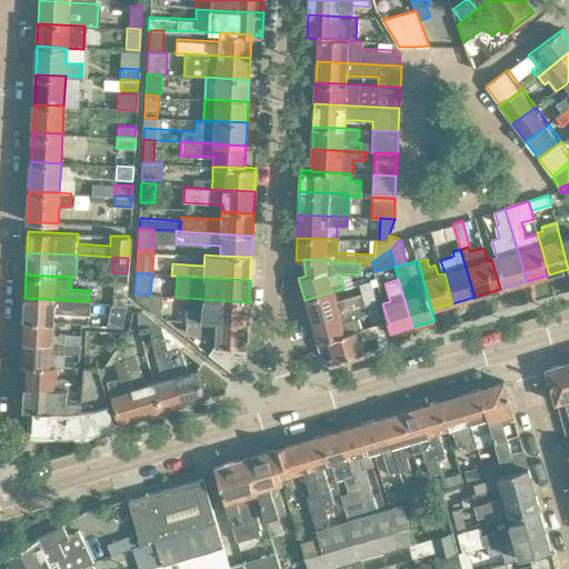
[(115,280),(113,303),(127,305),(128,281),(115,280)]
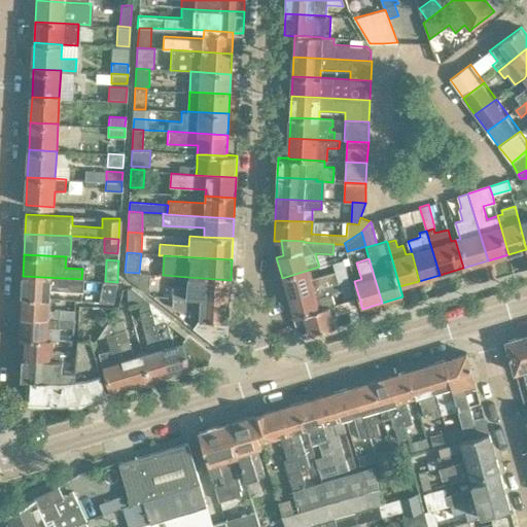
[(311,278),(309,270),(282,278),(287,297),(340,282),(348,280),(343,260),(334,262),(336,271),(311,278)]
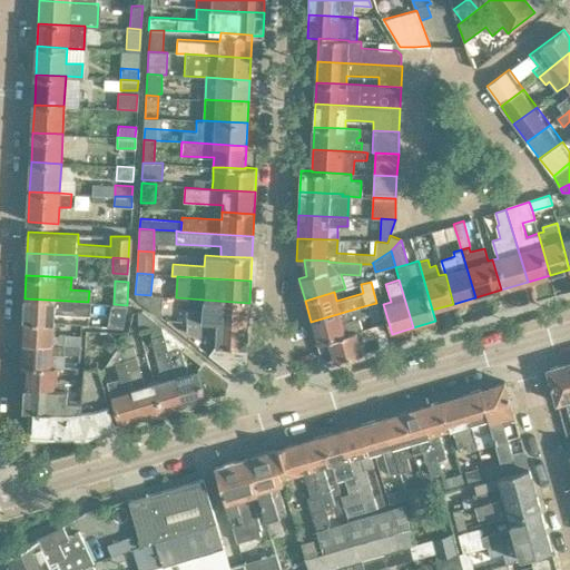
[(150,295),(135,294),(136,298),(159,317),(161,316),(161,296),(150,295)]
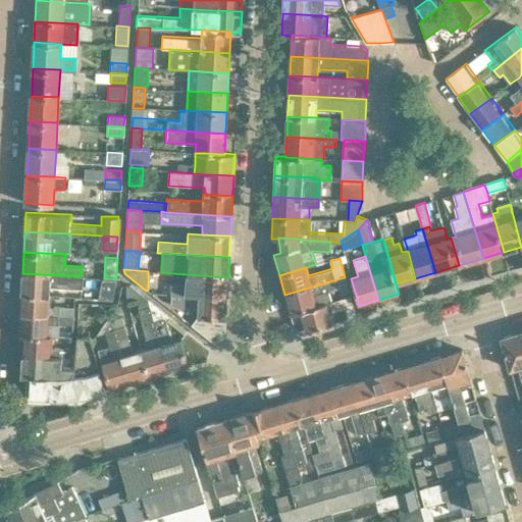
[(22,273),(21,293),(49,294),(49,286),(81,288),(81,276),(22,273)]
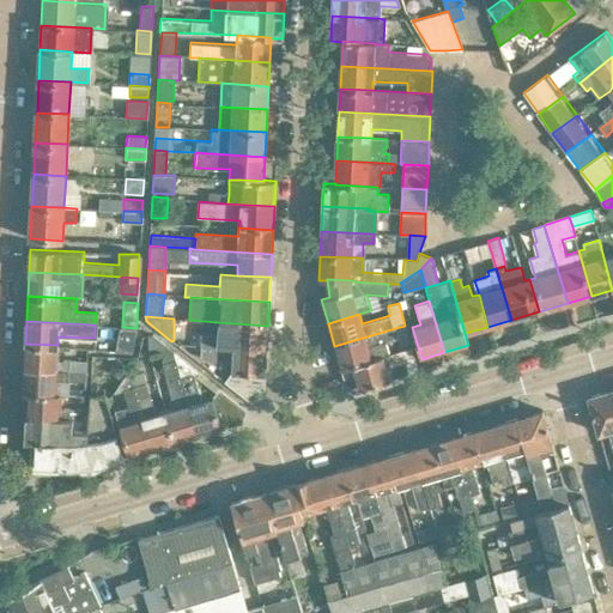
[(201,335),(200,346),(267,349),(268,326),(218,322),(217,335),(201,335)]
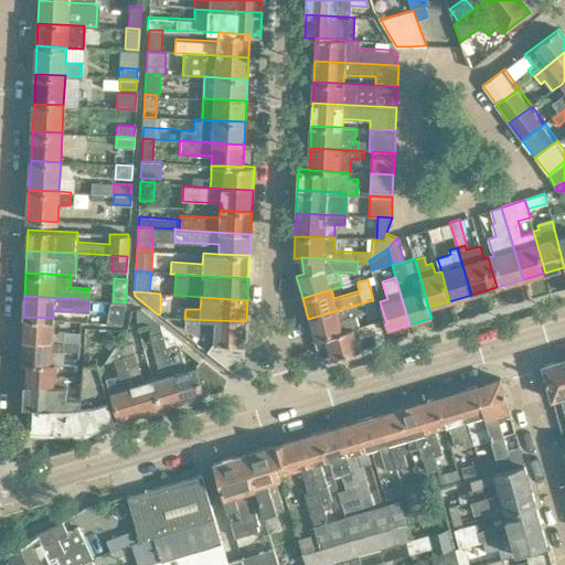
[(369,318),(379,316),(373,300),(364,302),(366,311),(369,318)]
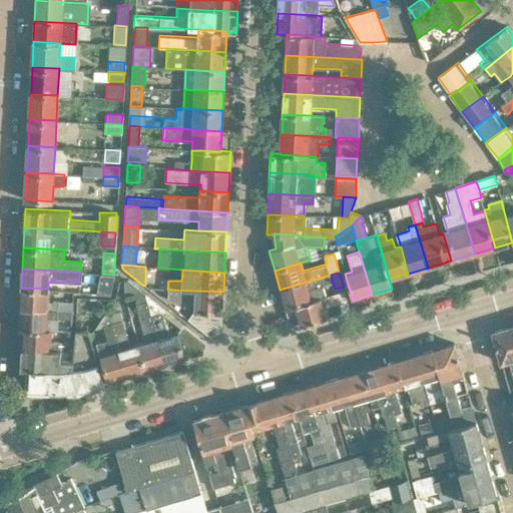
[(110,296),(114,275),(102,274),(100,274),(96,294),(110,296)]
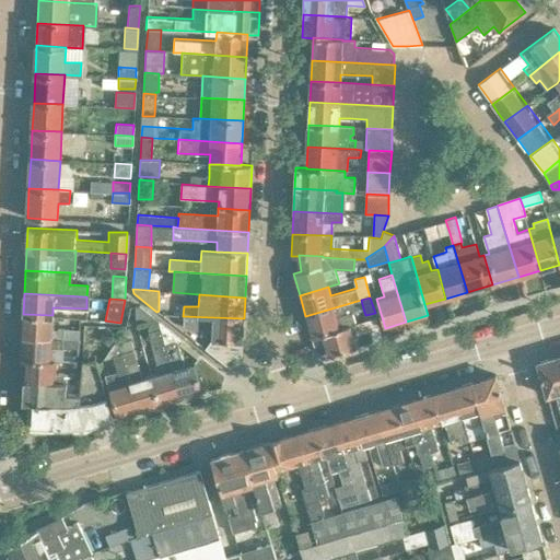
[(361,300),(305,316),(312,338),(357,324),(357,323),(353,312),(363,308),(361,300)]
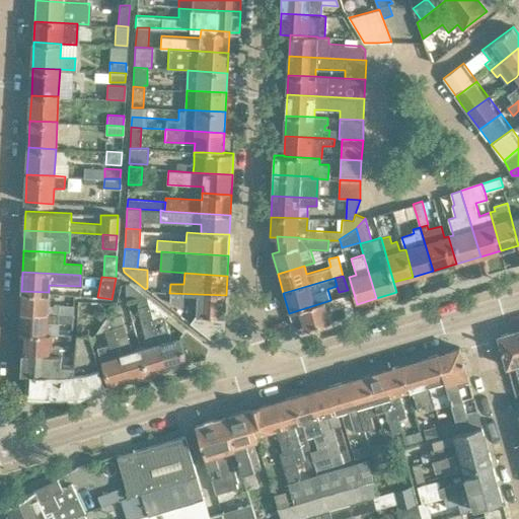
[(21,291),(19,311),(73,314),(73,306),(59,305),(48,305),(49,292),(21,291)]
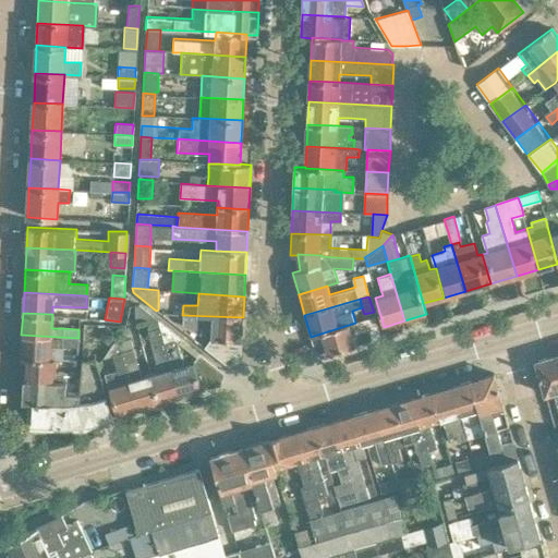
[(241,360),(243,317),(182,315),(182,325),(186,328),(211,329),(210,339),(204,347),(229,367),(241,360)]
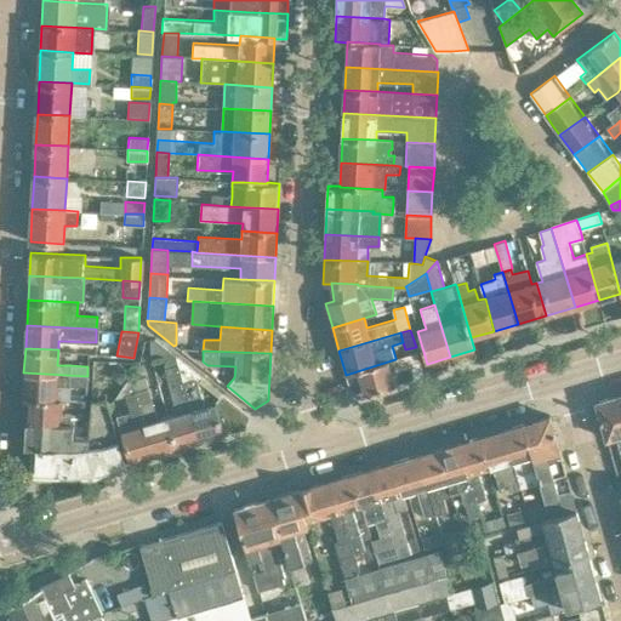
[(396,359),(346,375),(348,385),(360,381),(364,393),(364,394),(397,385),(392,371),(410,366),(410,368),(411,368),(415,380),(425,376),(417,352),(396,358),(396,359)]
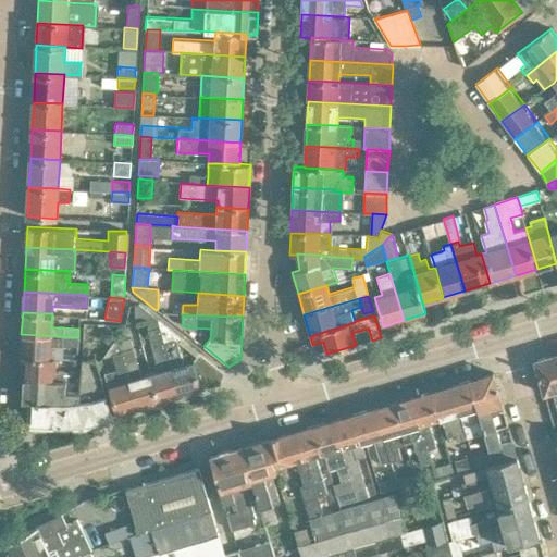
[(150,324),(147,330),(159,372),(151,374),(159,403),(180,397),(160,326),(158,319),(156,317),(150,324)]
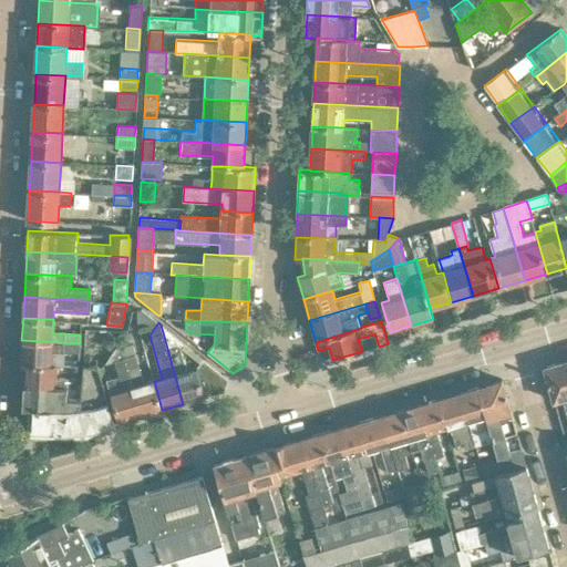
[(184,343),(161,325),(163,332),(183,404),(224,392),(228,379),(203,359),(196,367),(186,370),(179,346),(184,343)]
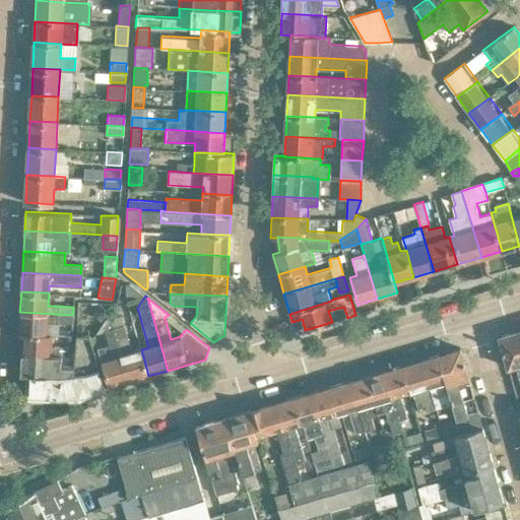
[(99,304),(92,312),(104,319),(109,311),(99,304)]
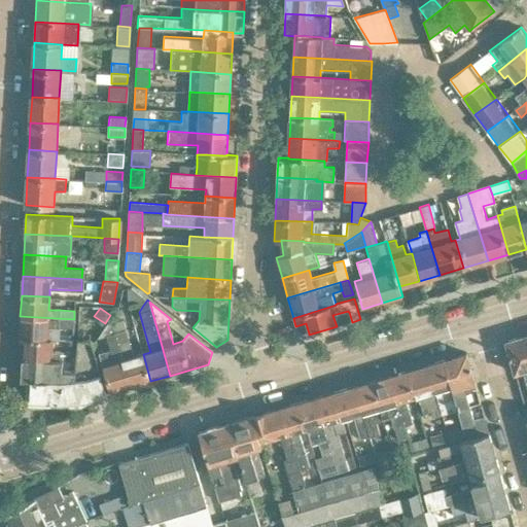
[(20,316),(19,339),(24,339),(24,337),(47,338),(48,326),(60,326),(73,327),(74,319),(20,316)]
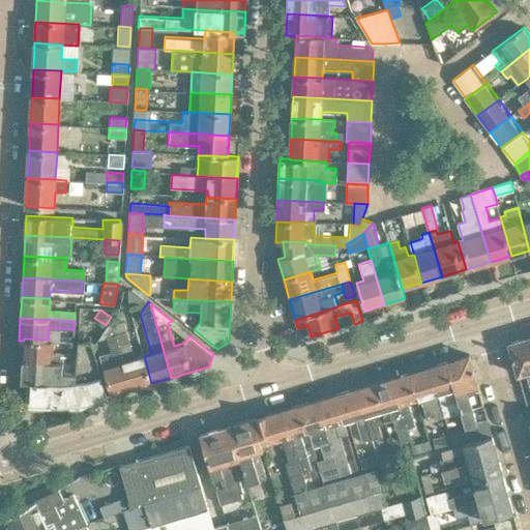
[(106,337),(116,334),(113,324),(111,319),(98,339),(99,340),(106,337)]
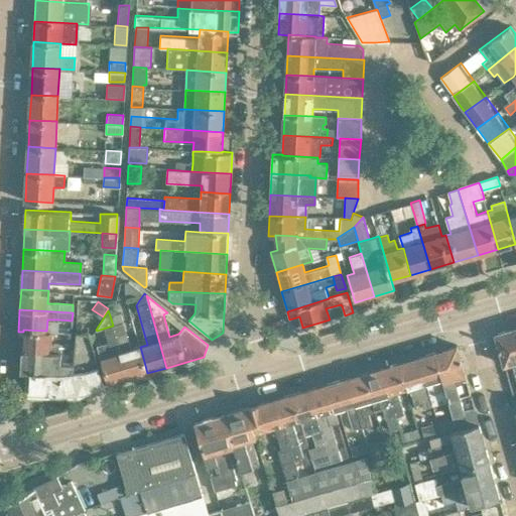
[(110,315),(113,326),(127,379),(147,373),(140,347),(131,350),(121,312),(110,315)]
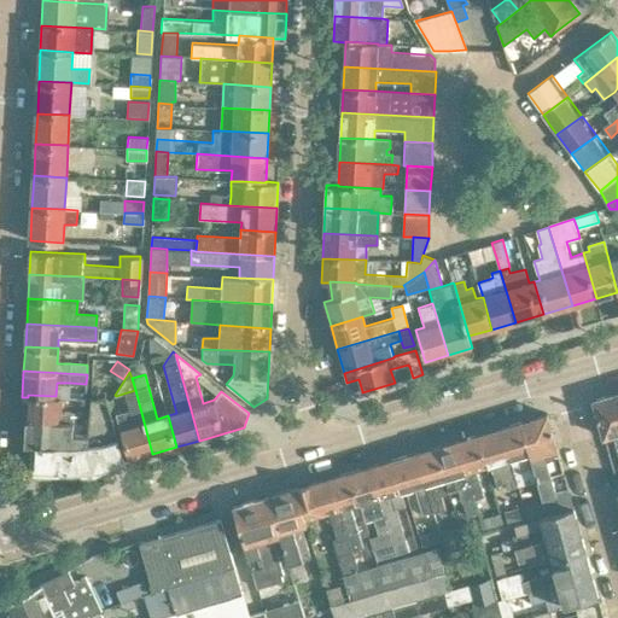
[(128,409),(116,413),(129,460),(130,460),(152,454),(135,390),(123,394),(128,409)]
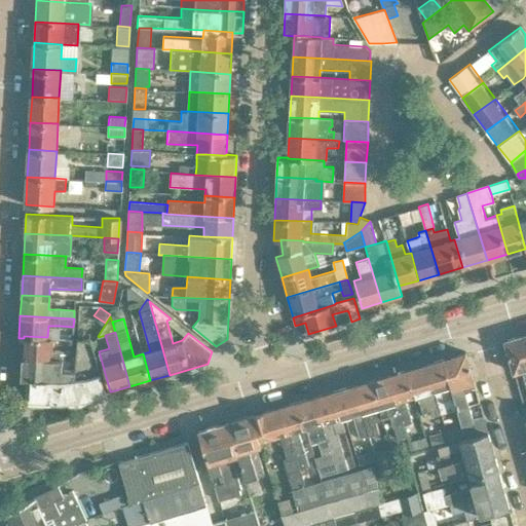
[(522,370),(525,384),(525,340),(524,334),(505,340),(514,372),(522,370)]
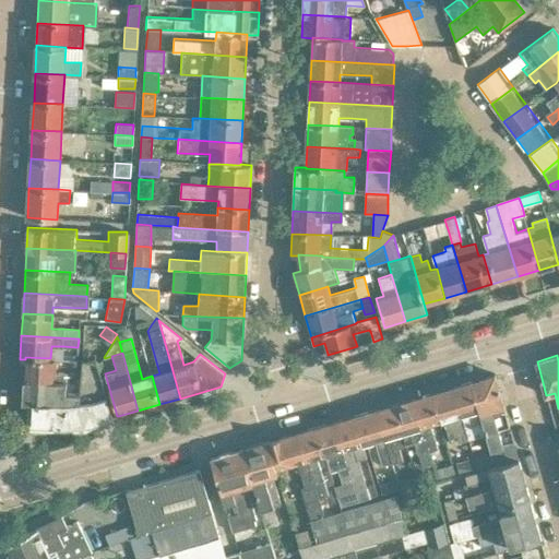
[(25,359),(24,380),(66,382),(75,382),(76,375),(67,373),(67,372),(55,372),(56,359),(50,358),(25,357),(25,359)]
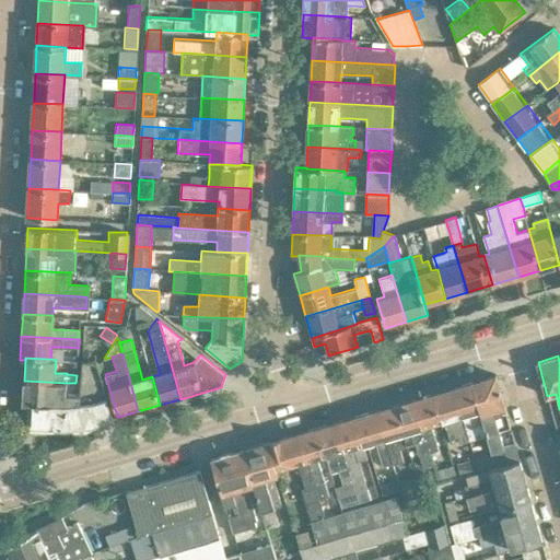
[(79,403),(62,404),(53,404),(53,405),(33,404),(32,426),(62,428),(84,427),(113,418),(96,361),(81,361),(79,403)]
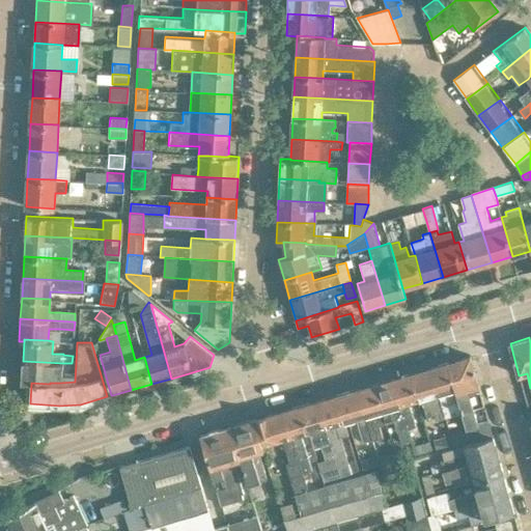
[(470,355),(447,362),(463,411),(469,430),(471,437),(472,441),(493,435),(488,419),(479,422),(475,408),(484,404),(478,385),(470,355)]
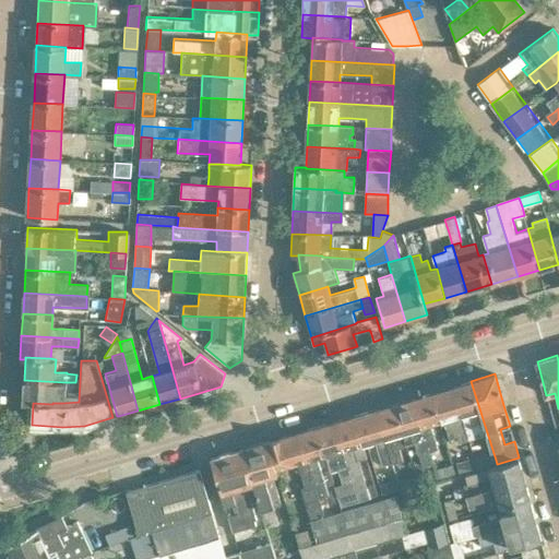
[(66,392),(66,382),(24,380),(23,403),(33,403),(52,404),(52,403),(62,403),(79,402),(79,393),(70,392),(66,392)]
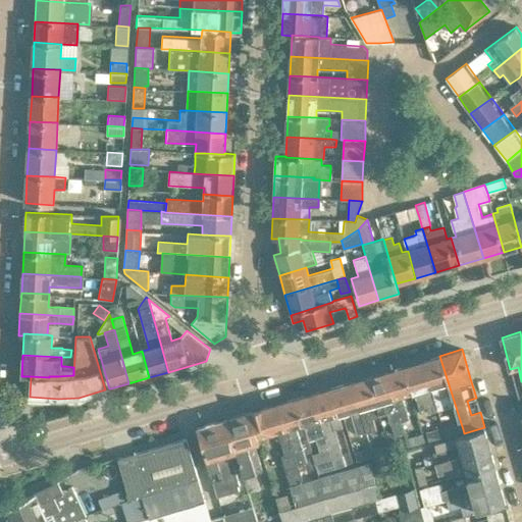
[(439,356),(423,361),(437,409),(455,404),(439,356)]
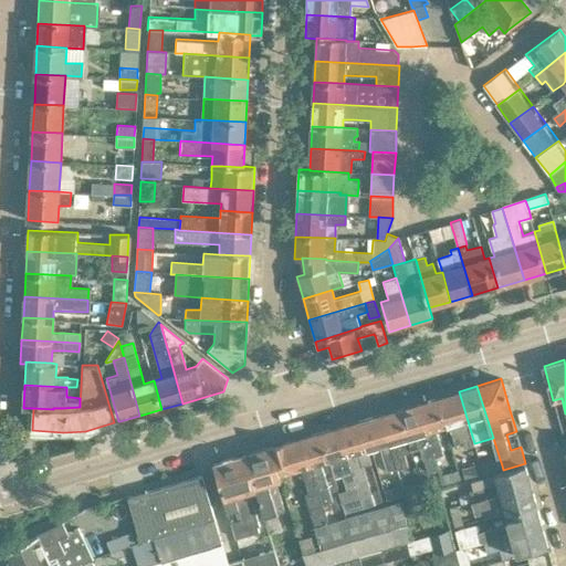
[(459,391),(437,397),(446,425),(449,423),(456,444),(463,442),(464,446),(474,443),(459,391)]
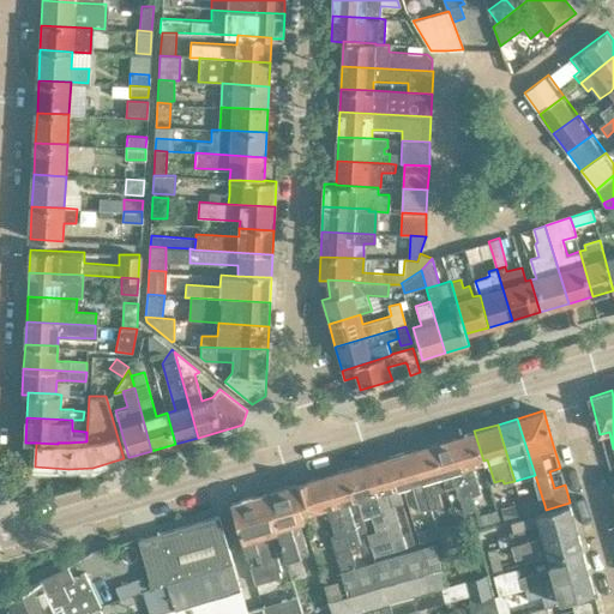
[(474,431),(453,437),(470,494),(482,491),(474,464),(483,461),(474,431)]
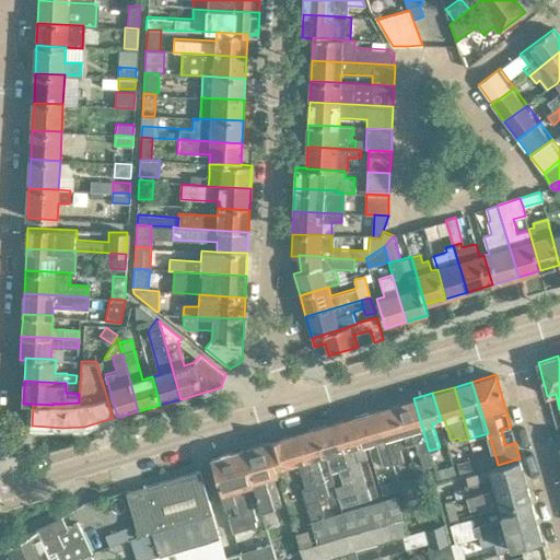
[(413,398),(395,404),(406,441),(415,438),(423,468),(433,465),(429,451),(413,398)]
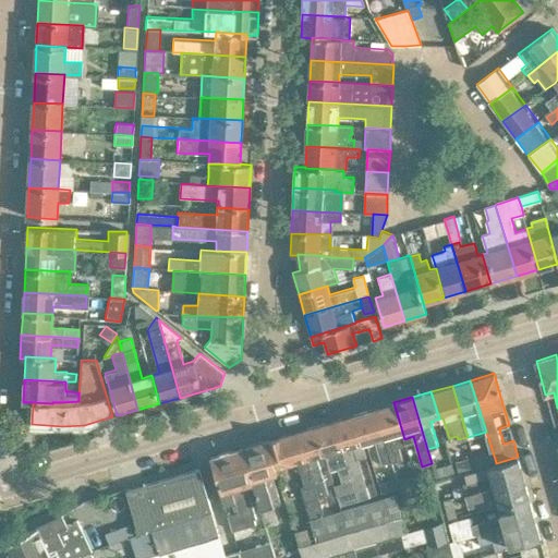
[(393,402),(376,408),(391,460),(402,457),(398,443),(405,440),(393,402)]
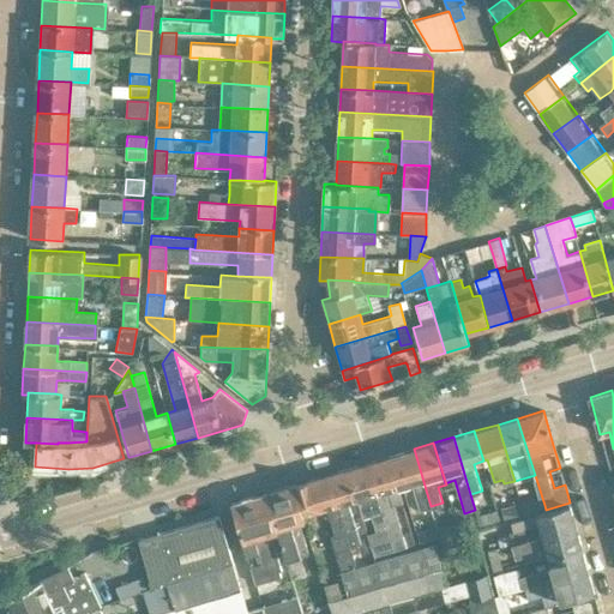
[(420,509),(431,506),(414,449),(390,456),(399,486),(413,482),(420,509)]
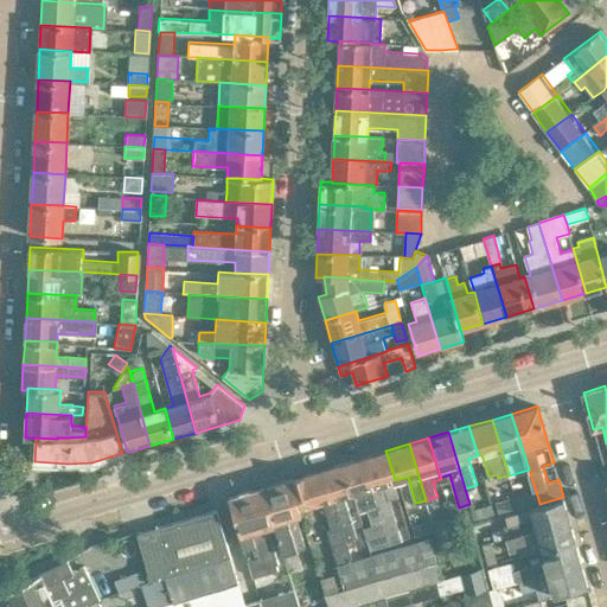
[(385,451),(365,457),(385,522),(389,534),(391,543),(402,541),(411,537),(408,525),(398,528),(389,498),(398,496),(394,481),(395,480),(385,451)]
